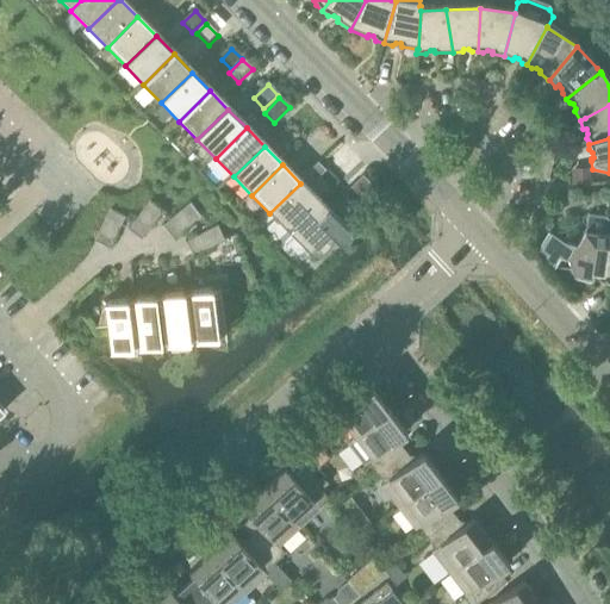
[(325,174),(318,166),(307,176),(315,184),(325,174)]
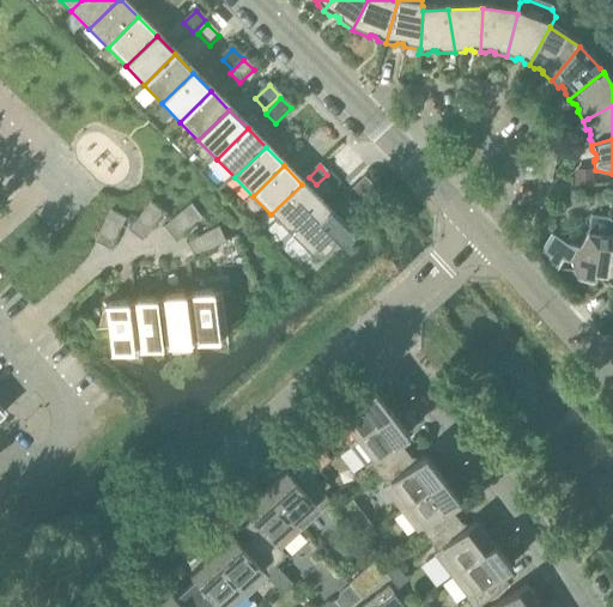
[(575,188),(593,188),(593,174),(575,175),(575,188)]
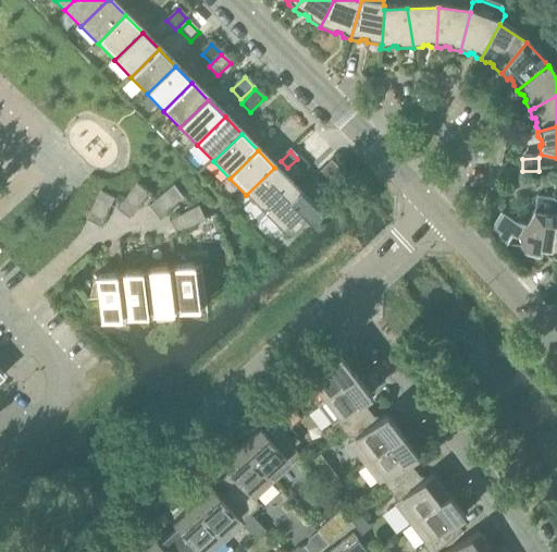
[(246,195),(262,212),(291,184),(274,168),(246,195)]
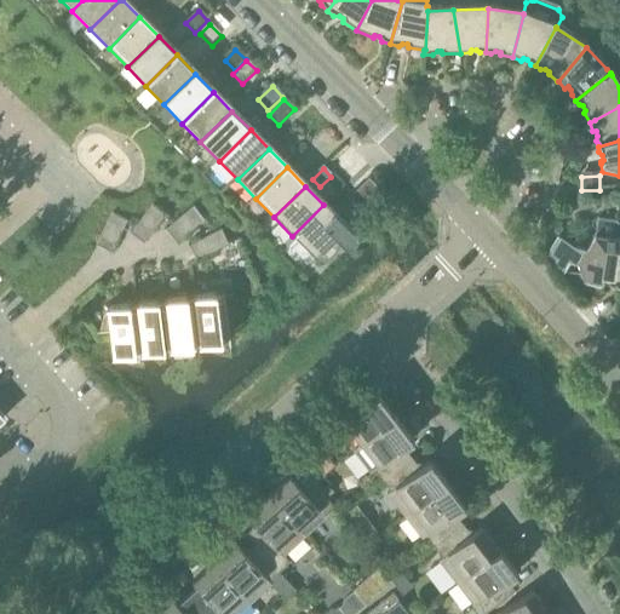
[(567,205),(569,214),(586,212),(584,201),(567,205)]
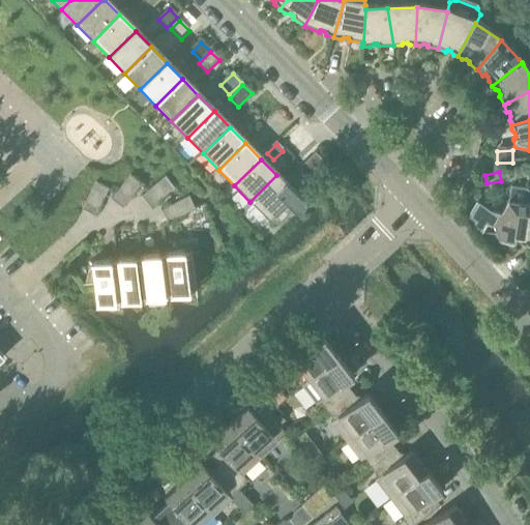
[(274,227),(291,210),(295,212),(296,212),(300,211),(303,208),(303,203),(276,175),(249,202),(274,227)]
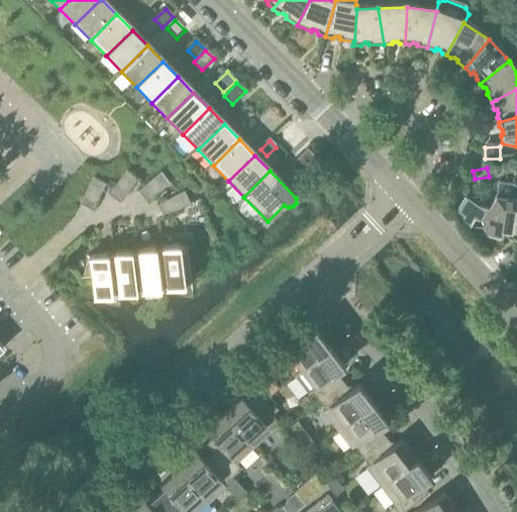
[(119,206),(138,182),(127,173),(108,197),(119,206)]
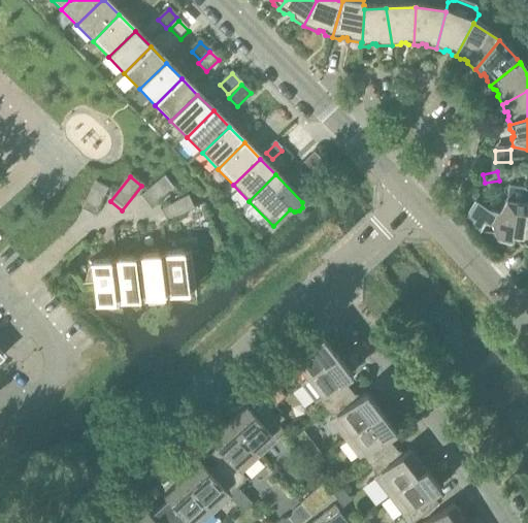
[(165,178),(149,192),(140,198),(150,209),(173,190),(165,178)]
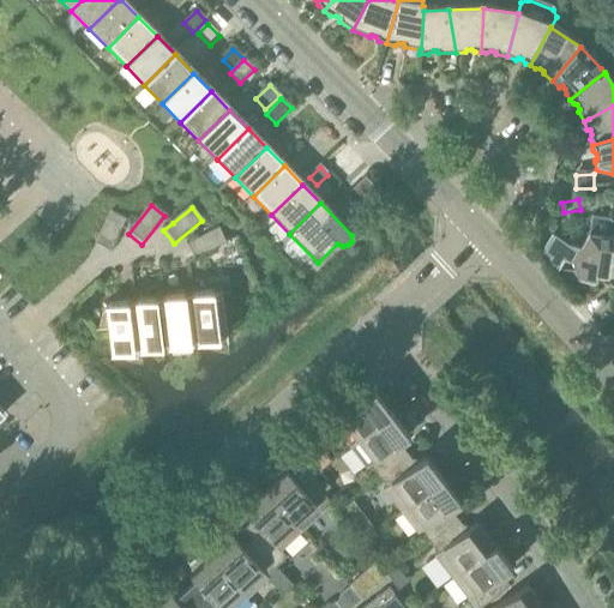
[(112,214),(95,246),(110,254),(126,221),(112,214)]
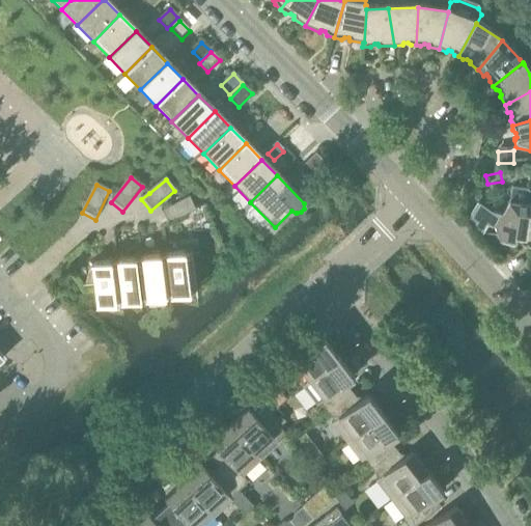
[(523,244),(530,245),(530,208),(530,196),(527,192),(524,192),(511,190),(509,204),(508,204),(502,216),(492,215),(477,206),(475,211),(469,221),(482,234),(499,237),(500,241),(512,243),(514,243),(515,241),(520,242),(523,244)]
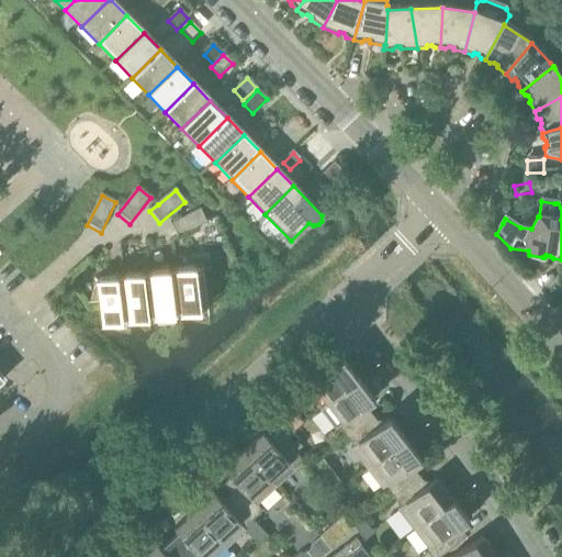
[(200,211),(191,215),(170,226),(178,240),(208,225),(200,211)]
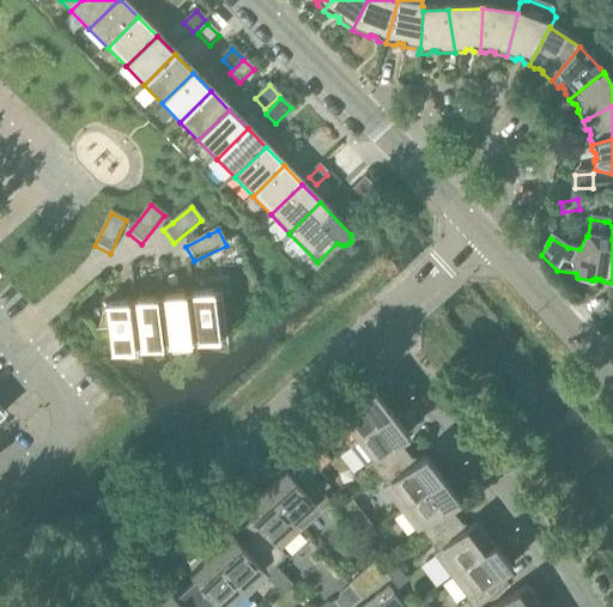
[(220,292),(192,296),(198,345),(228,341),(220,292)]
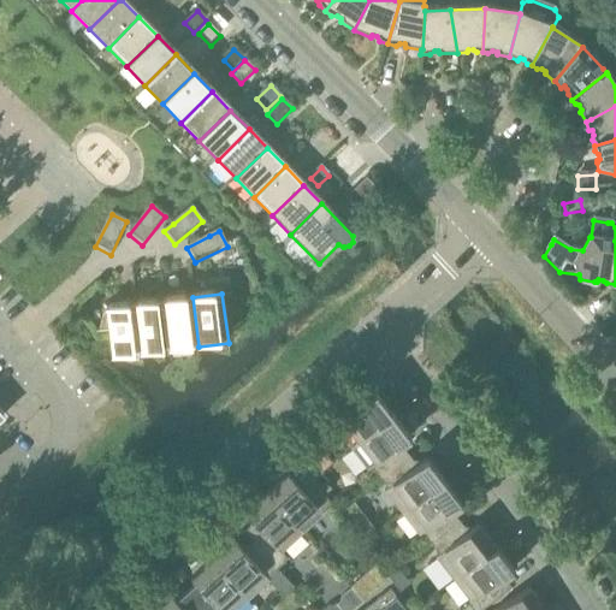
[(170,350),(199,347),(193,297),(164,301),(170,350)]
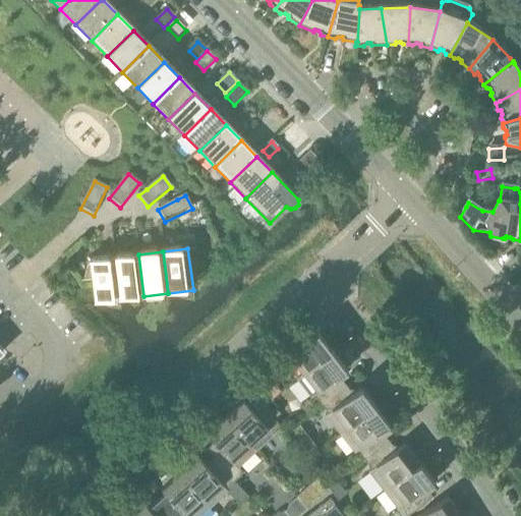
[(120,299),(143,296),(138,254),(115,258),(120,299)]
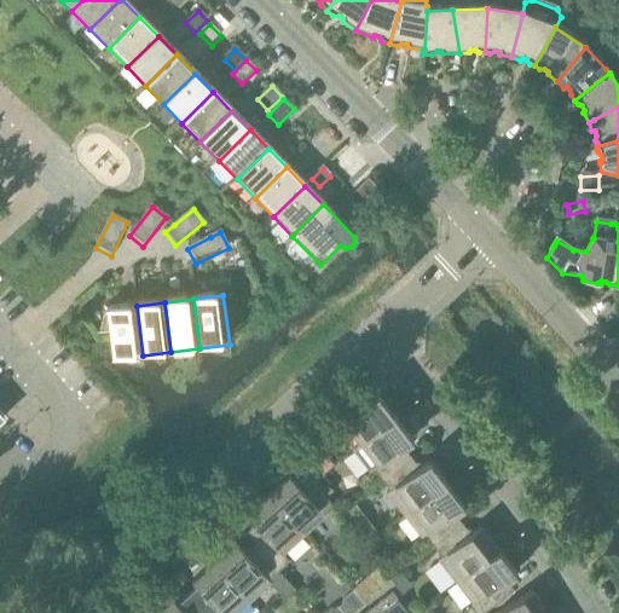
[(113,359),(143,356),(137,306),(106,310),(108,318),(103,318),(99,334),(97,335),(97,336),(110,335),(113,359)]
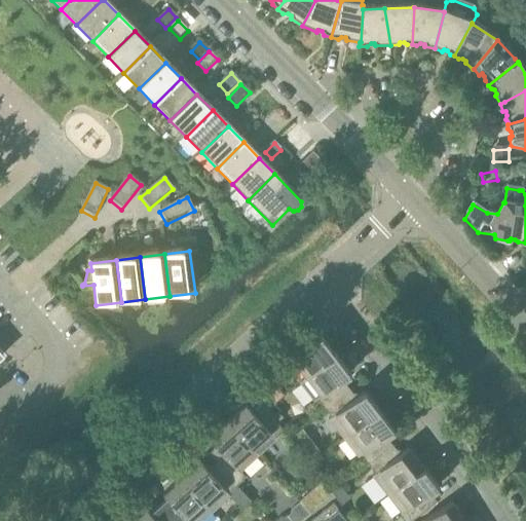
[(306,379),(335,357),(320,337),(291,360),(306,379)]
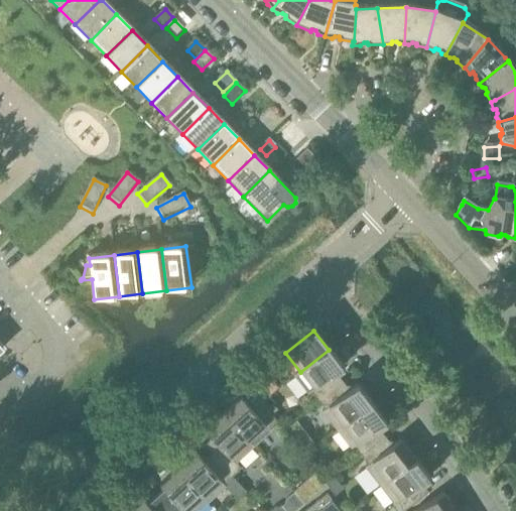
[(311,394),(317,403),(342,384),(336,375),(344,369),(329,350),(300,372),(292,378),(307,397),(311,394)]
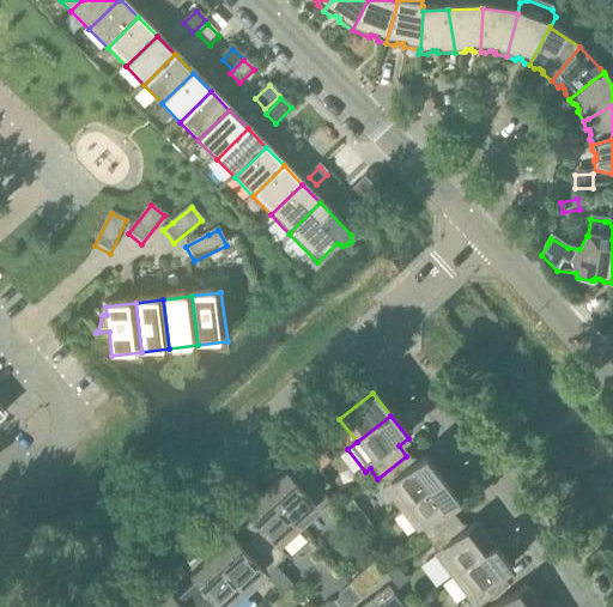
[(285,456),(304,477),(310,484),(322,473),(297,447),(285,456)]
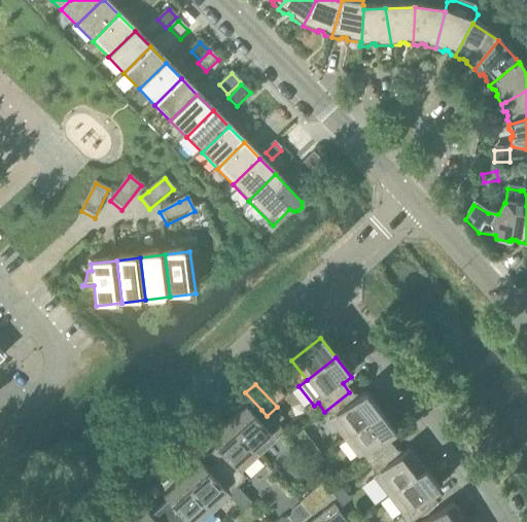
[(329,422),(344,442),(380,414),(364,394),(356,402),(349,392),(324,412),(331,420),(329,422)]
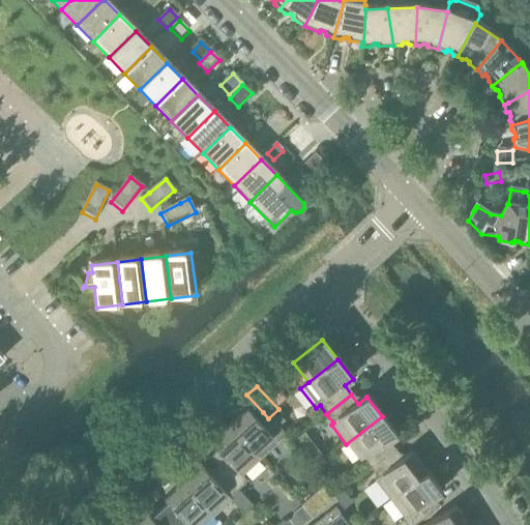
[(268,418),(263,412),(255,420),(247,412),(229,428),(254,456),(271,440),(274,443),(284,435),(268,418)]
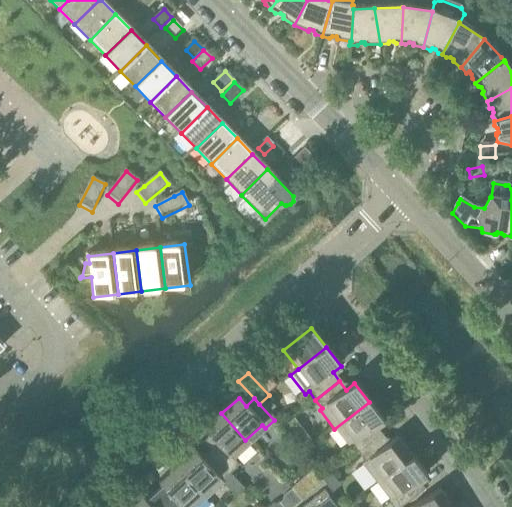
[(351,445),(359,456),(383,437),(376,427),(384,421),(369,402),(334,429),(348,447),(351,445)]
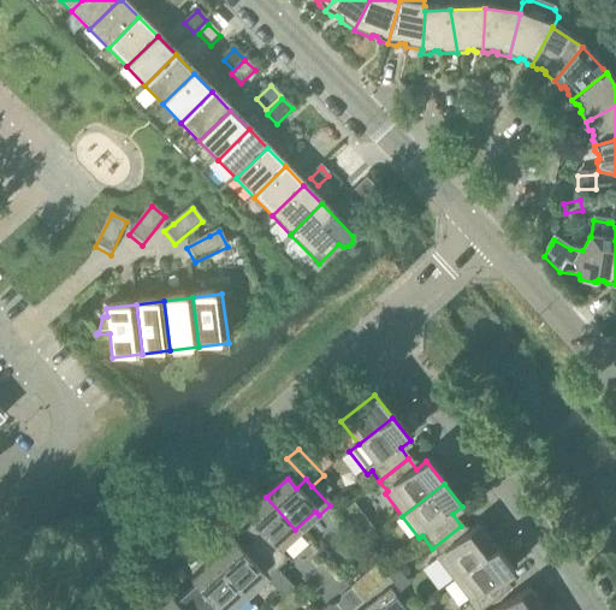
[(302,537),(295,529),(266,497),(246,516),(254,526),(243,536),(252,545),(276,572),(286,562),(282,556),(302,537)]
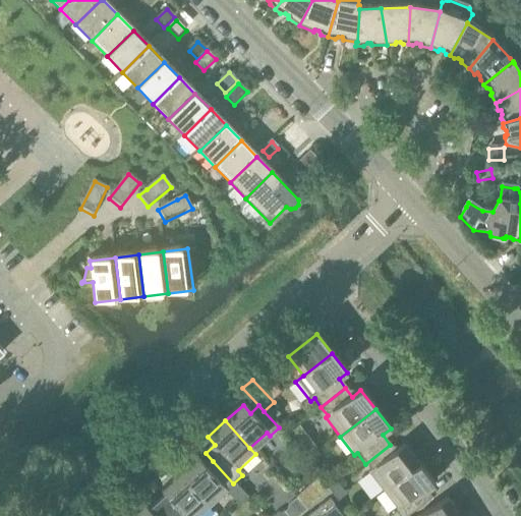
[(305,436),(299,428),(289,437),(295,444),(305,436)]
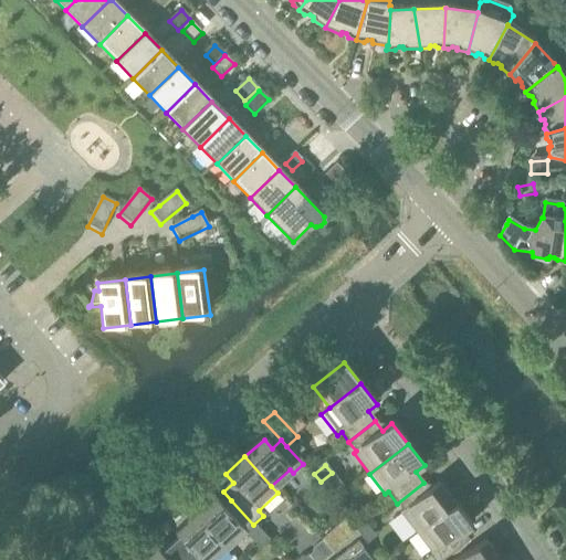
[(423,483),(397,504),(404,513),(400,515),(418,536),(425,530),(457,507),(439,484),(430,492),(423,483)]
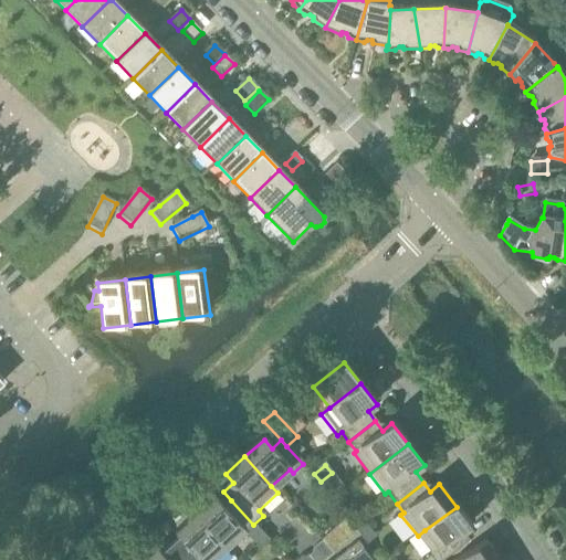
[(253,525),(231,500),(222,508),(215,499),(195,517),(221,547),(228,553),(248,536),(245,532),(253,525)]
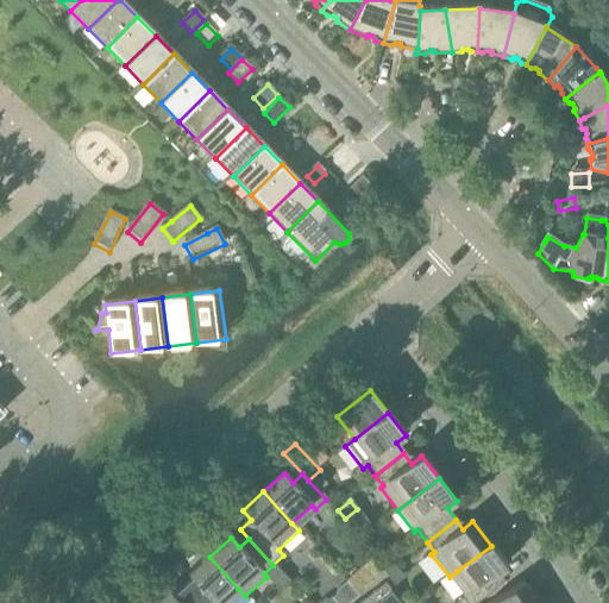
[(507,566),(491,546),(457,571),(450,577),(465,598),(463,601),(464,602),(481,602),(506,584),(497,573),(507,566)]
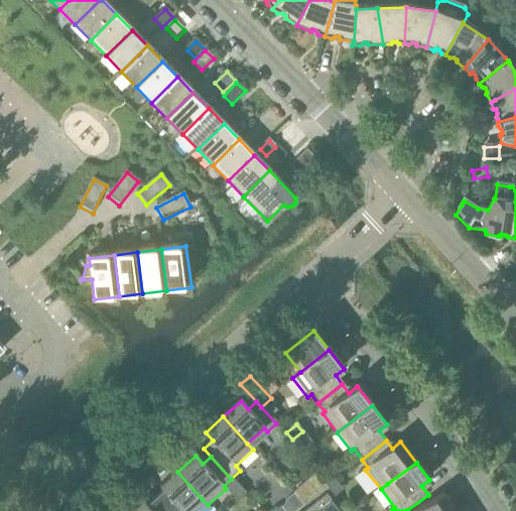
[(163,499),(158,503),(164,510),(202,510),(208,505),(202,499),(177,472),(160,488),(167,496),(163,499)]
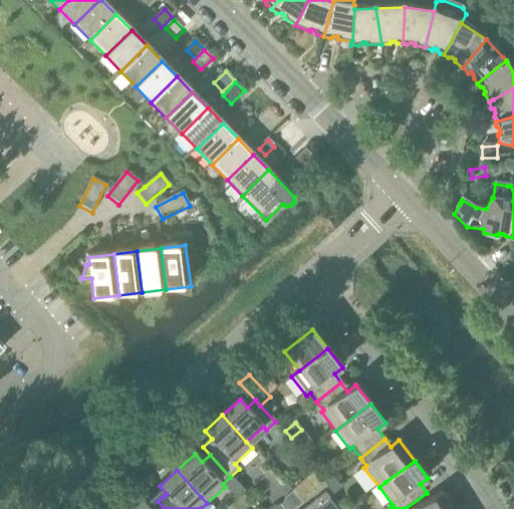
[(292,493),(293,494),(294,493),(302,505),(311,498),(300,486),(292,493)]
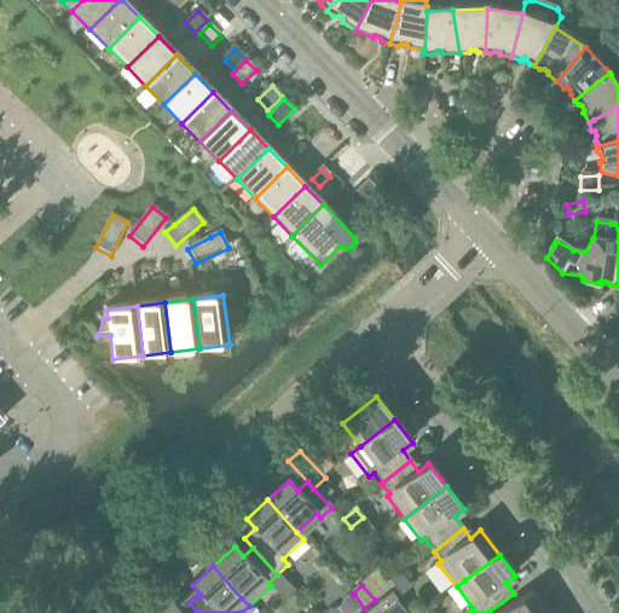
[(543,612),(532,595),(504,612),(543,612)]
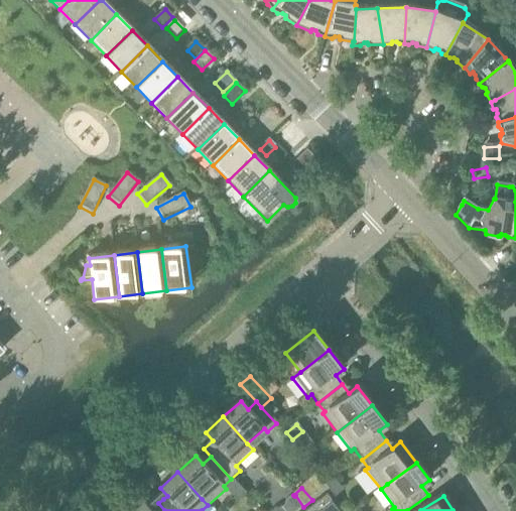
[(286,503),(285,506),(288,510),(299,510),(303,507),(294,497),(286,503)]
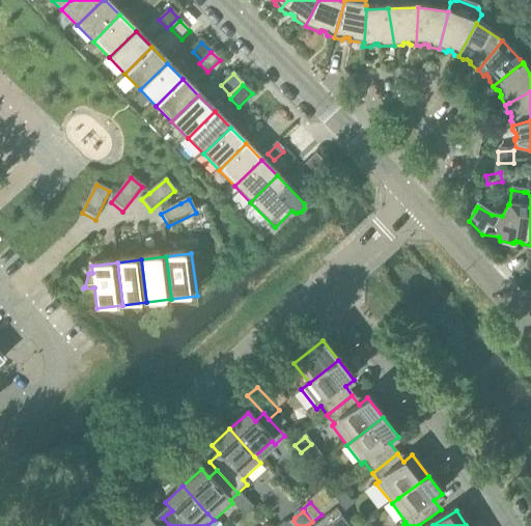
[(346,525),(336,511),(318,525),(346,525)]
